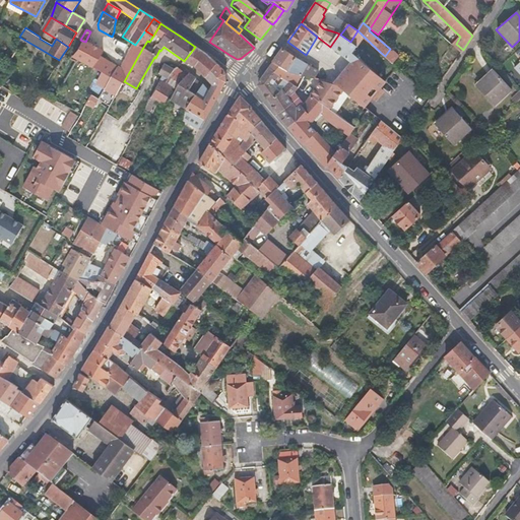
[(362,109),(385,81),(345,48),(350,42),(340,35),(339,34),(330,47),(349,62),(334,85),(333,87),(335,87),(341,92),(353,102),(362,109)]
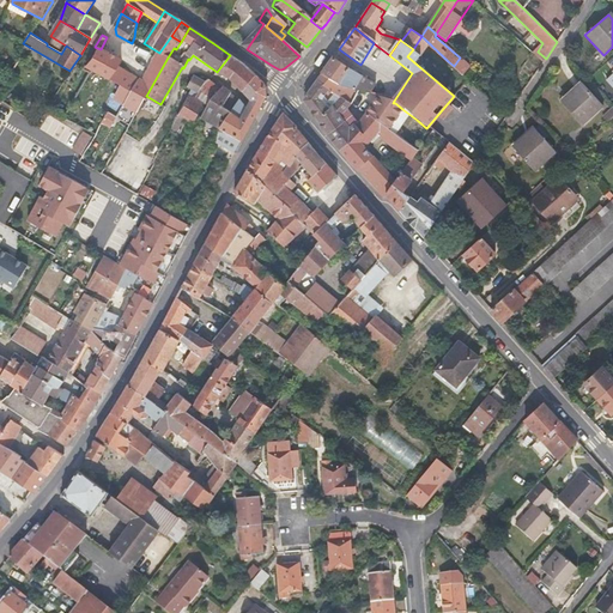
[(114,68),(119,60),(101,49),(97,48),(85,70),(121,86),(114,99),(137,111),(146,96),(168,58),(159,53),(141,83),(114,68)]
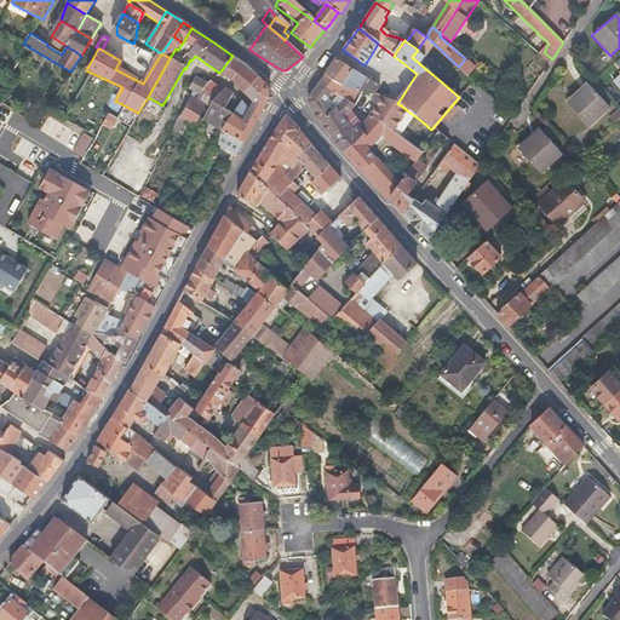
[(375,90),(382,81),(337,52),(325,68),(343,81),(366,89),(375,90)]
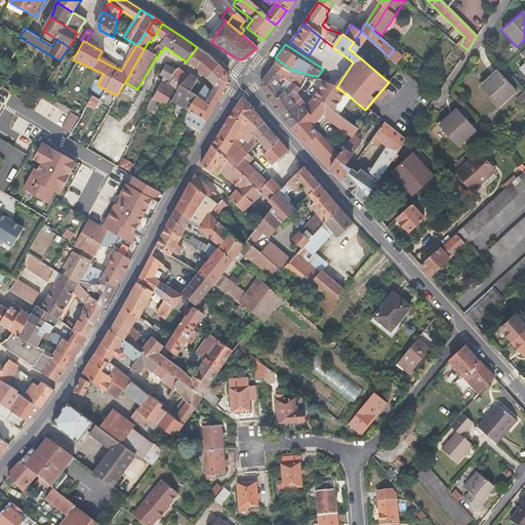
[(196,69),(208,55),(204,52),(197,47),(186,62),(196,69)]
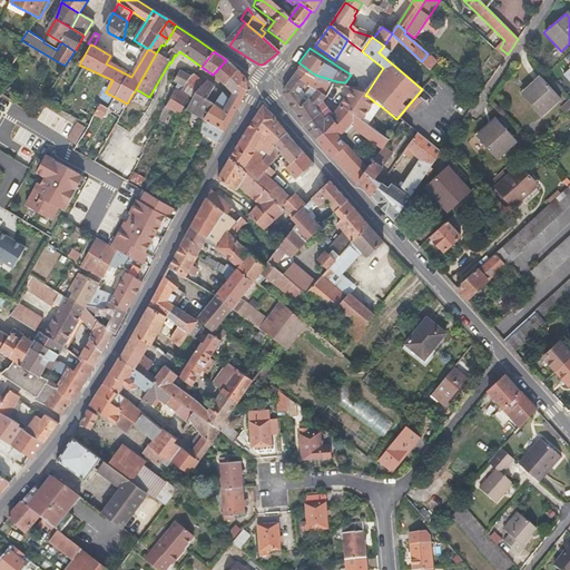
[(225,85),(237,71),(226,60),(213,75),(225,85)]
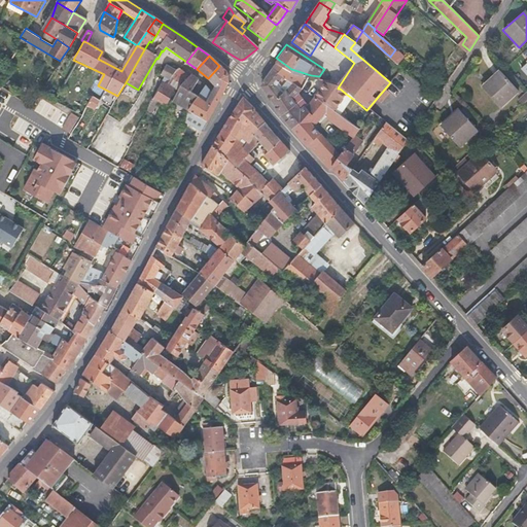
[(291,69),(276,58),(269,67),(297,94),(308,103),(315,92),(324,94),(336,95),(340,89),(338,89),(339,86),(338,80),(319,76),(311,75),(291,69)]
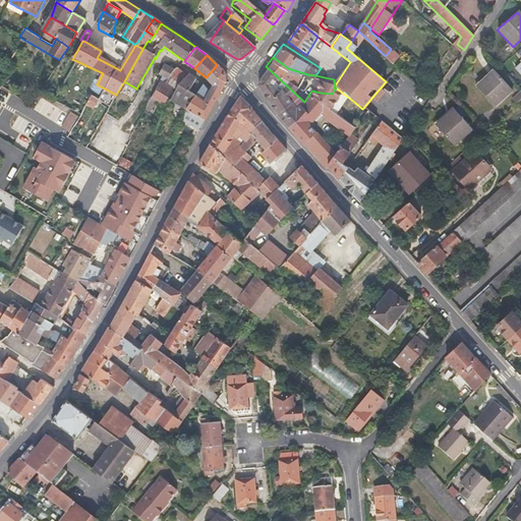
[(212,85),(223,71),(217,65),(206,77),(212,85)]
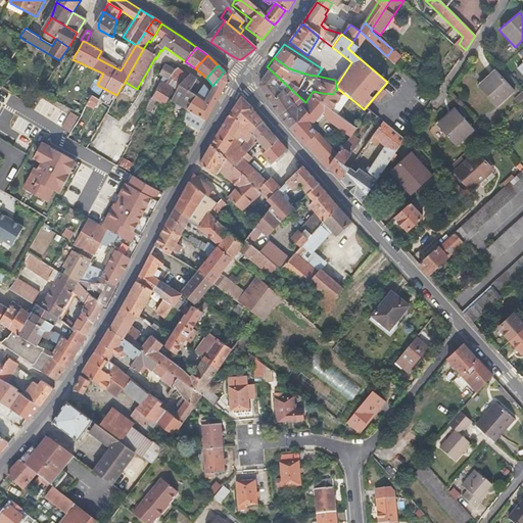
[(174,73),(164,66),(160,76),(163,78),(160,84),(162,84),(165,82),(174,73)]
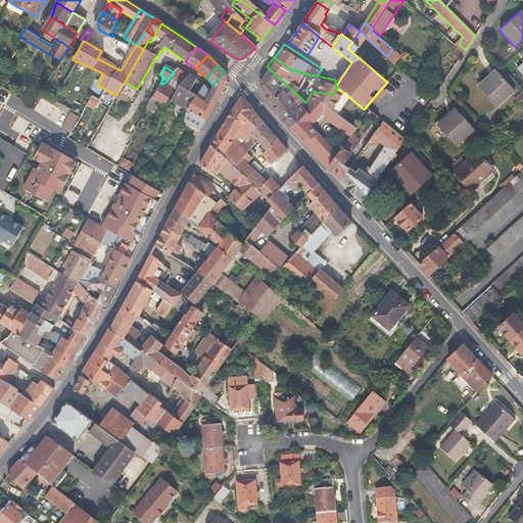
[(291,104),(287,99),(295,93),(267,66),(259,77),(258,88),(278,115),(291,104)]
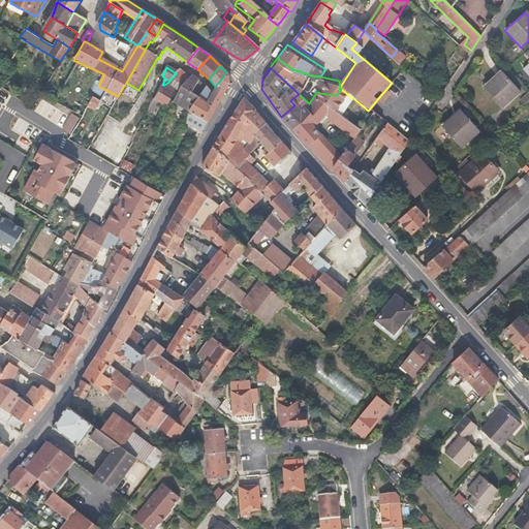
[(222,94),(228,84),(228,76),(226,72),(215,87),(222,94)]
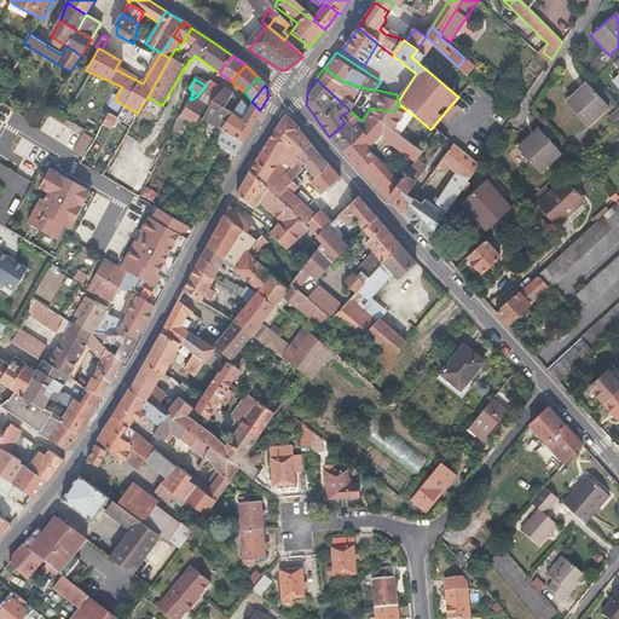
[(588,127),(608,108),(588,85),(567,104),(588,127)]
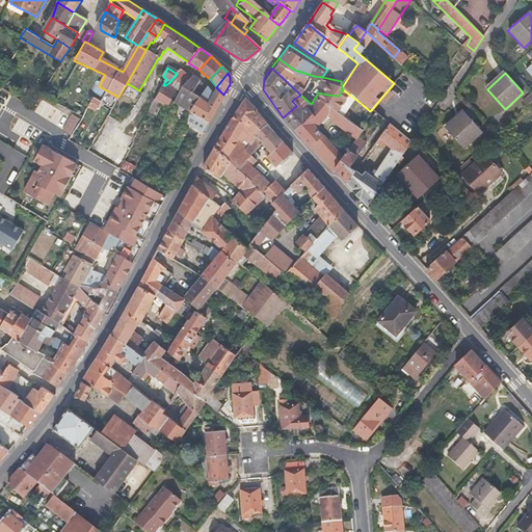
[(166,107),(176,90),(180,92),(186,81),(177,74),(168,83),(165,85),(163,85),(155,102),(166,107)]
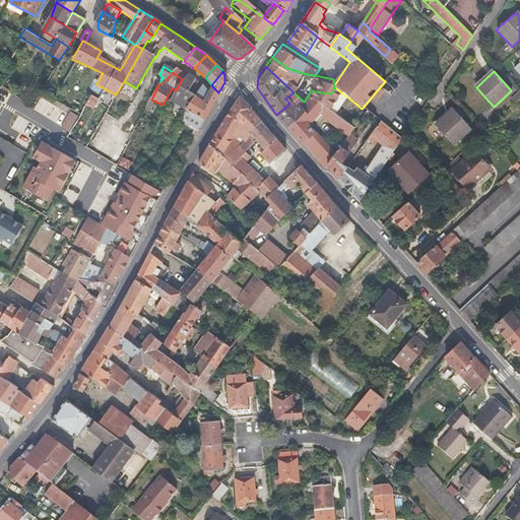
[(187,111),(196,95),(188,91),(194,80),(187,74),(182,79),(176,90),(170,102),(187,111)]
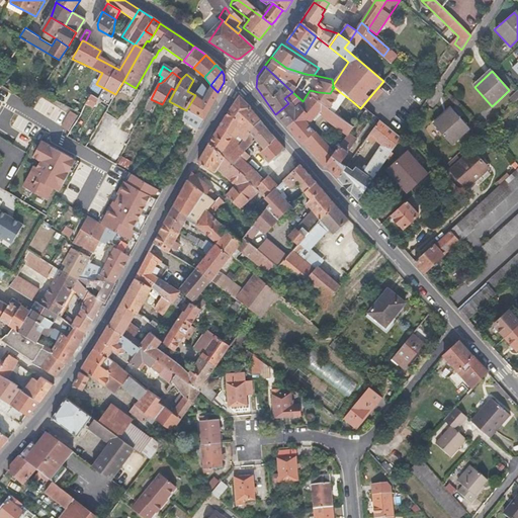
[(195,95),(200,85),(193,80),(187,91),(195,95)]
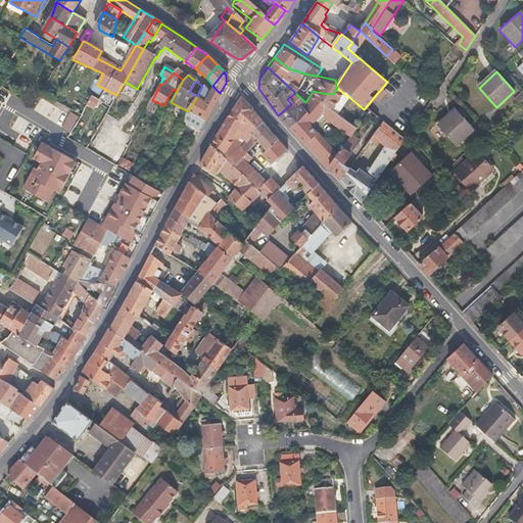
[(376,119),(399,92),(387,82),(364,109),(376,119)]
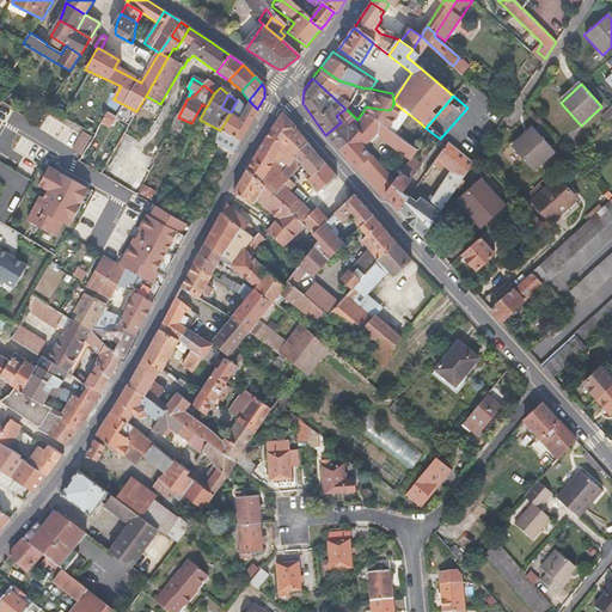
[(256,112),(257,109),(249,101),(245,109),(237,101),(231,112),(220,130),(240,141),(256,112)]
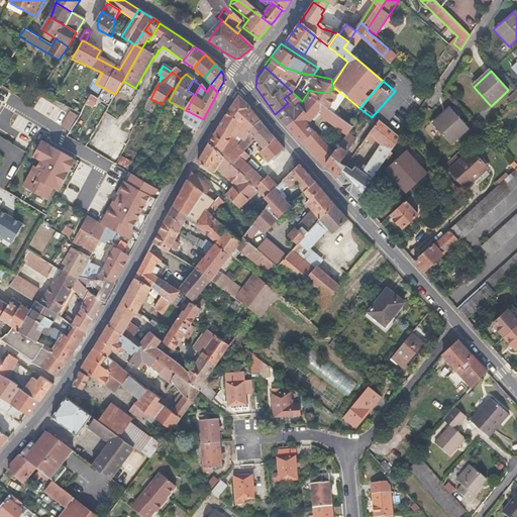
[(307,128),(316,115),(320,109),(326,113),(339,92),(333,87),(329,93),(324,100),(311,119),(309,119),(307,123),(296,114),(287,128),(298,140),(307,128)]
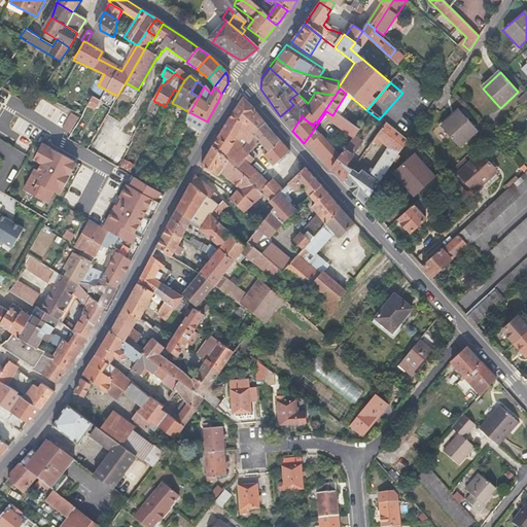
[(302,116),(310,106),(308,103),(297,94),(289,100),(293,105),(280,116),(292,131),(302,116)]
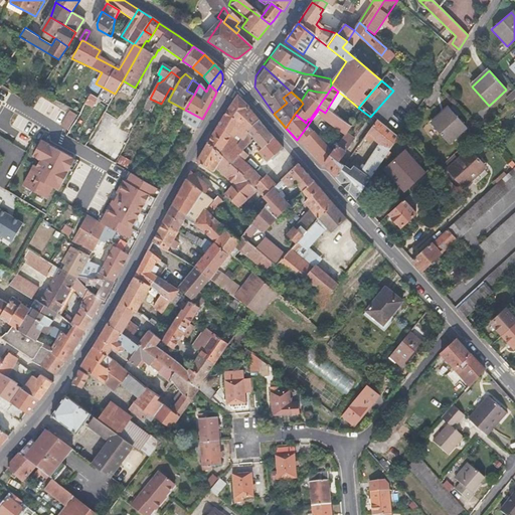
[(323,100),(328,93),(317,92),(315,98),(323,100)]
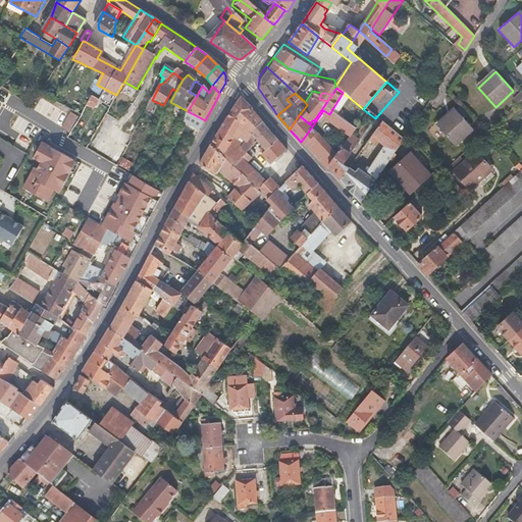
[(342,121),(355,102),(343,93),(329,114),(342,121)]
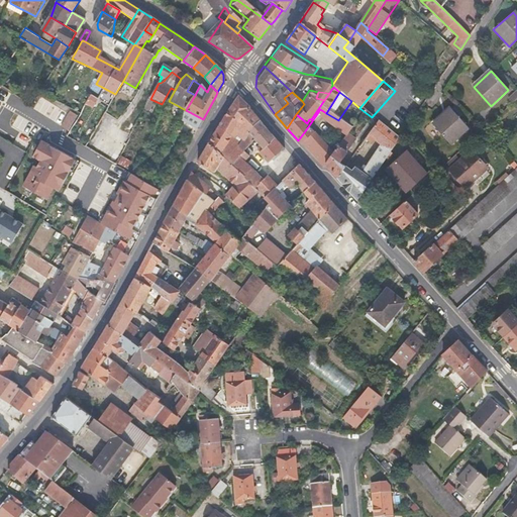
[(237,138),(243,129),(250,134),(260,121),(246,109),(238,96),(208,143),(222,158),(235,136),(237,138)]
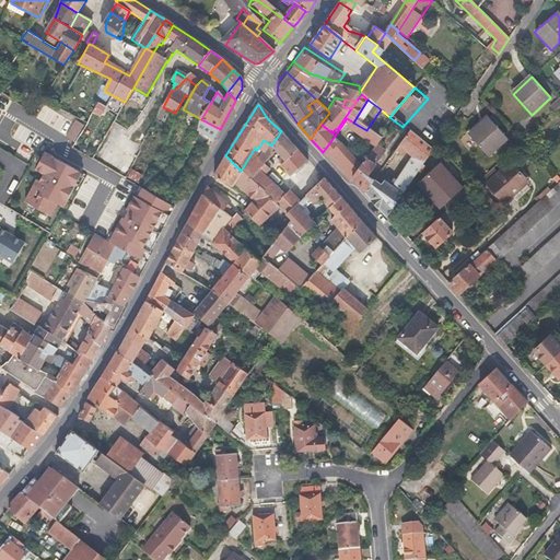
[(74,140),(84,123),(77,118),(67,136),(74,140)]
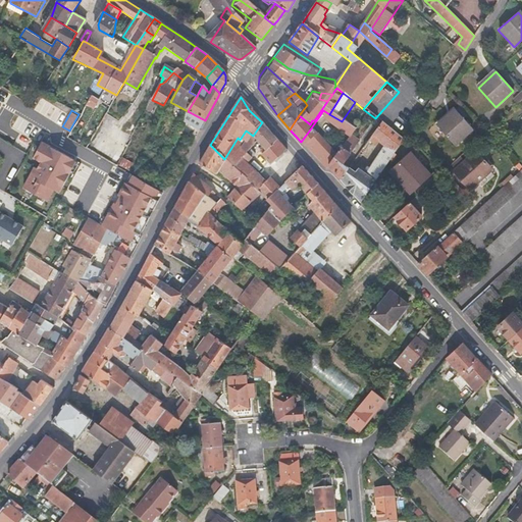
[(342,121),(329,114),(323,110),(319,116),(349,137),(354,129),(342,121)]
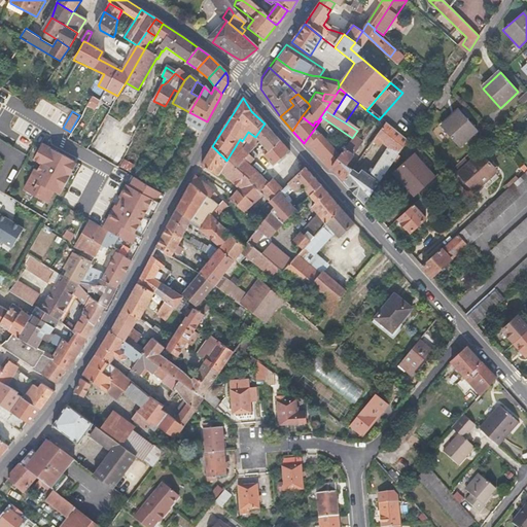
[(476,131),(458,111),(441,128),(458,146),(476,131)]
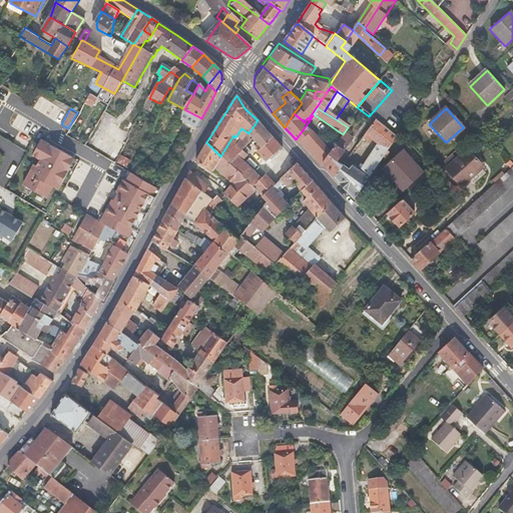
[(189,137),(201,118),(184,109),(174,128),(189,137)]
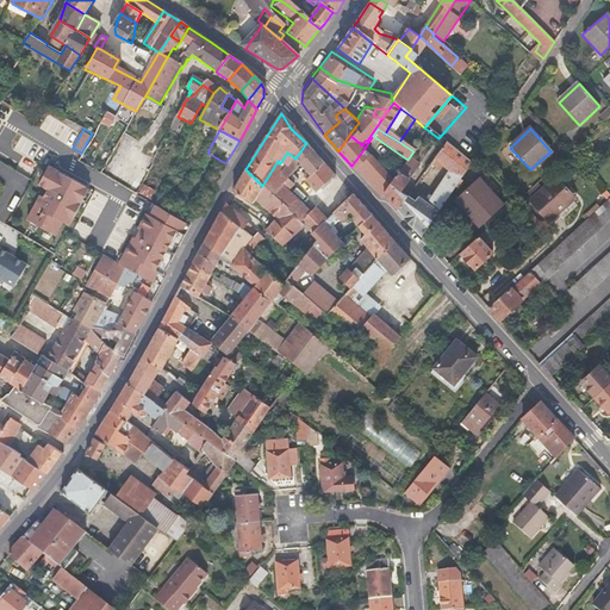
[(306,170),(321,159),(306,143),(296,159),(297,161),(302,166),(306,170)]
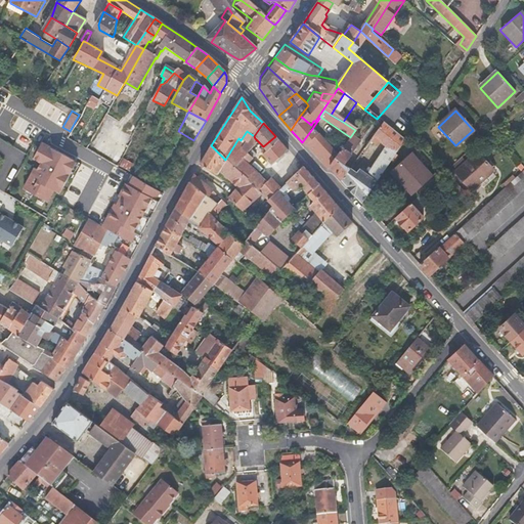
[(406,140),(383,123),(369,142),(376,146),(379,142),(387,148),(373,170),(382,176),(406,140)]
